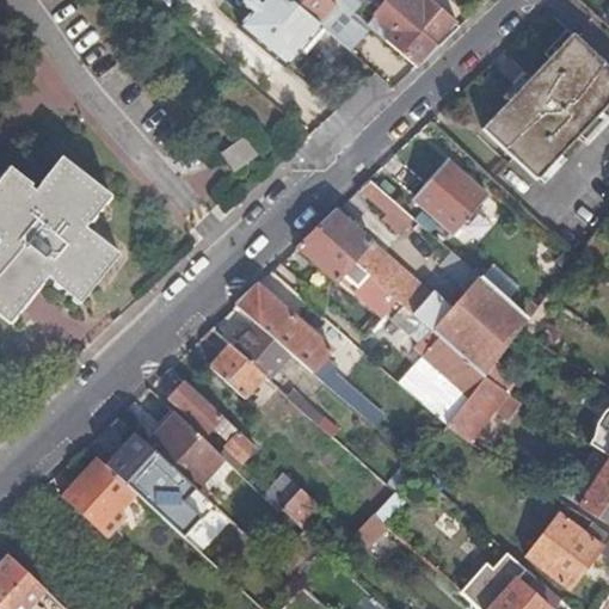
[(288,65),(323,24),(294,0),(264,0),(234,0),(233,1),(247,13),(251,8),(254,11),(243,25),(288,65)]
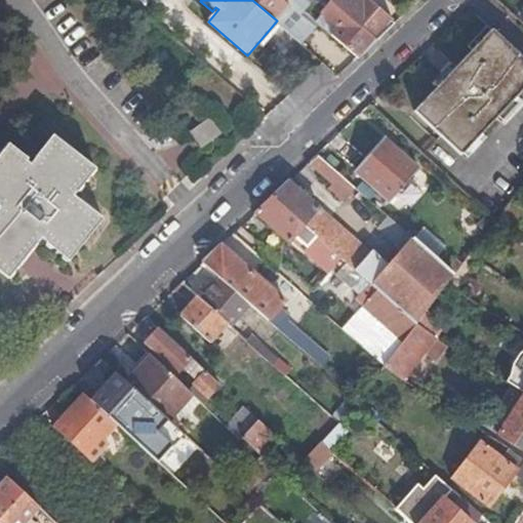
[(252,0),(277,21),(290,6),(283,0),(252,0)]
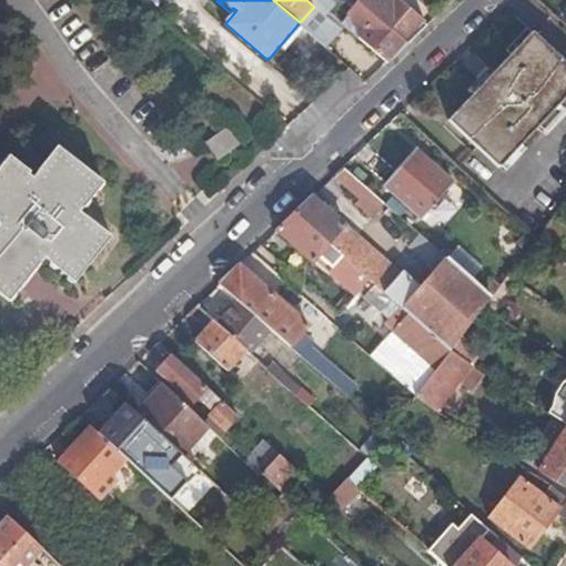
[(316,0),(327,9),(334,0),(316,0)]
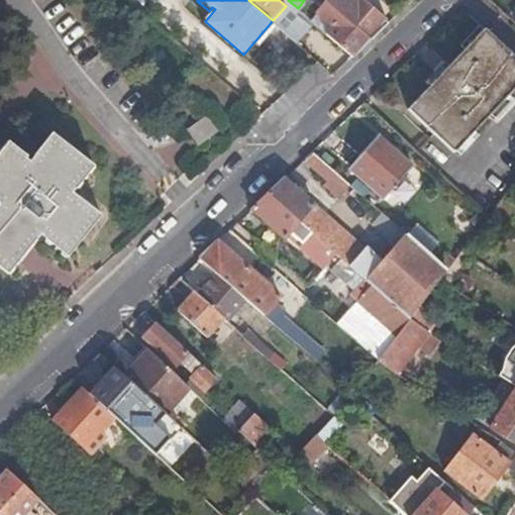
[(319,9),(327,0),(308,0),(319,9)]
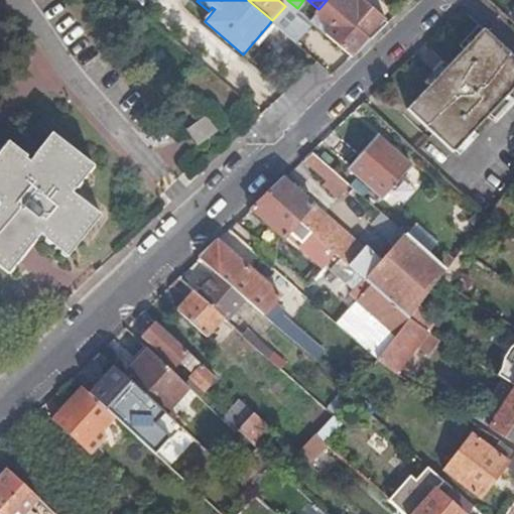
[(354,55),(372,36),(329,0),(327,0),(318,9),(317,10),(334,24),(327,32),(353,54),(354,55)]
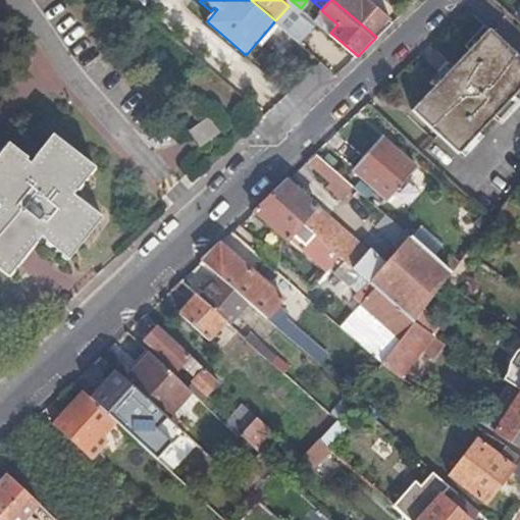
[(376,37),(395,19),(370,0),(332,0),(376,37)]
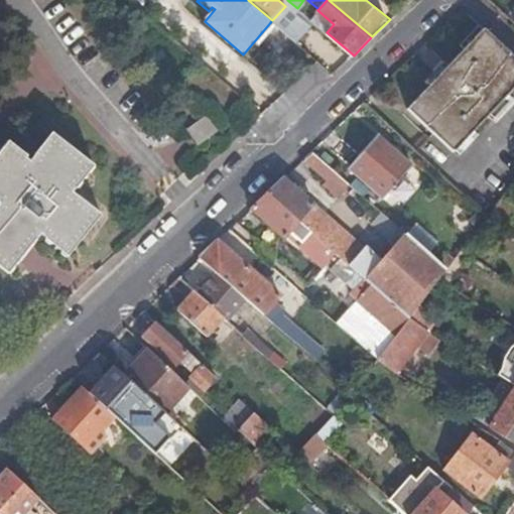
[(310,19),(327,32),(334,24),(317,10),(310,19)]
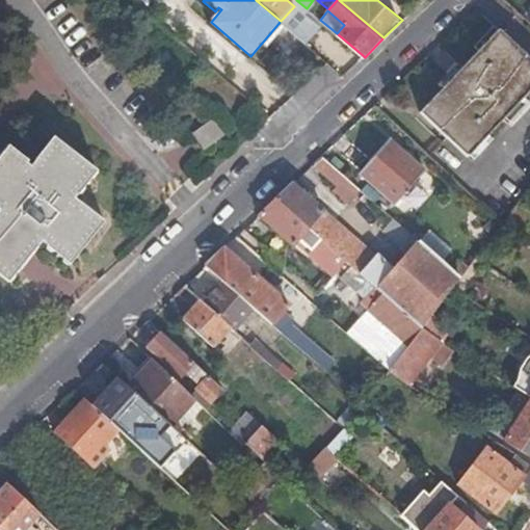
[(469,153),(523,97),(529,89),(529,56),(498,27),(476,52),(421,109),(469,153)]
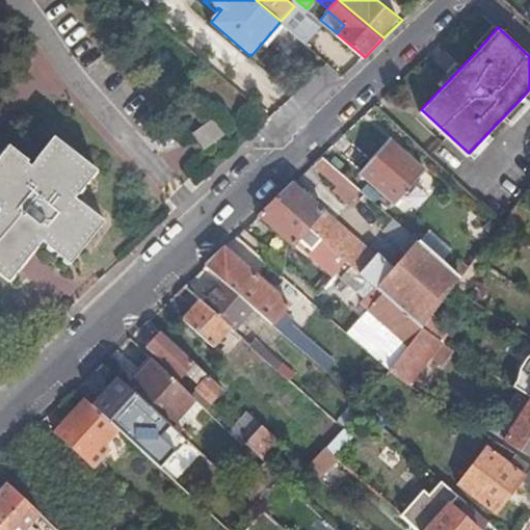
[(213,120),(194,132),(205,147),(223,134),(213,120)]
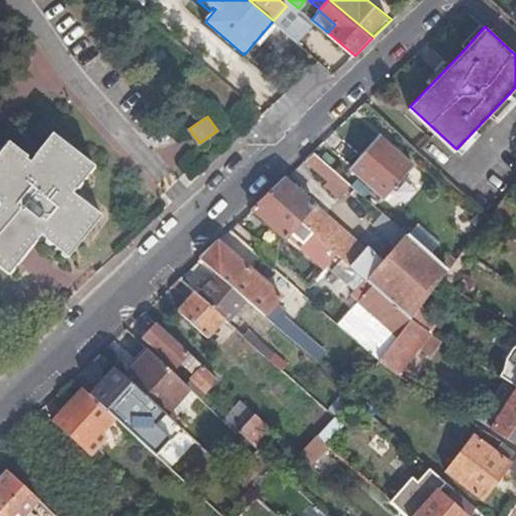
[(0,267),(8,274),(40,234),(68,256),(101,213),(72,189),(93,163),(52,129),(29,155),(7,137),(0,146),(0,267)]
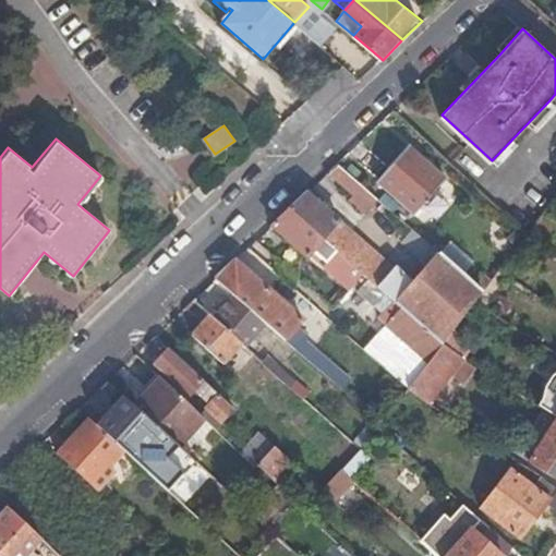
[(378,178),(417,210),(448,174),(411,142),(378,178)]
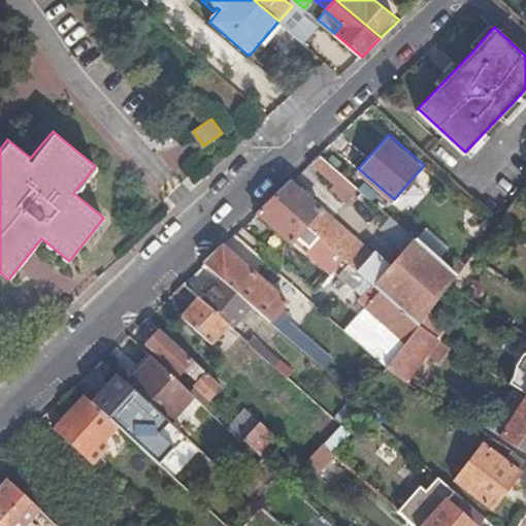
[(332,154),(326,161),(336,169),(341,162),(332,154)]
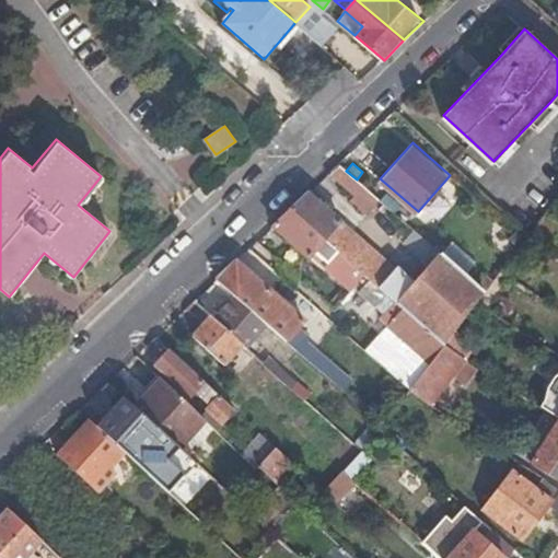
[(368,212),(380,199),(337,164),(329,172),(355,194),(351,198),(368,212)]
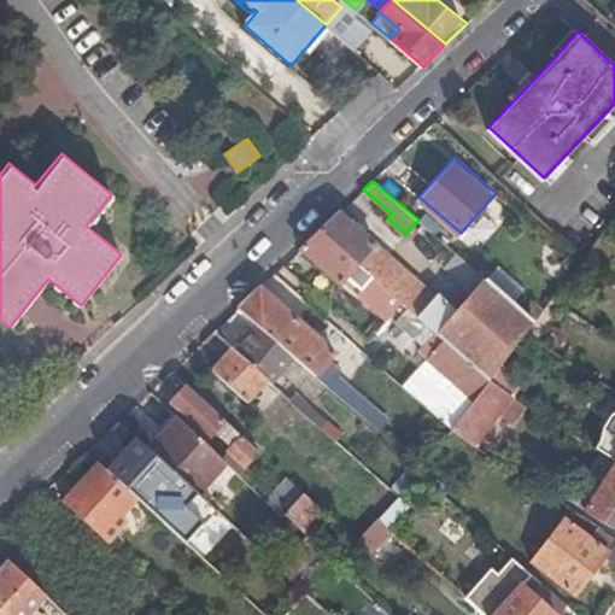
[(400,300),(491,379),(527,332),(537,320),(529,312),(487,277),(475,291),(457,311),(437,292),(434,294),(415,279),(363,233),(353,224),(339,211),(320,230),(397,298),(400,300)]
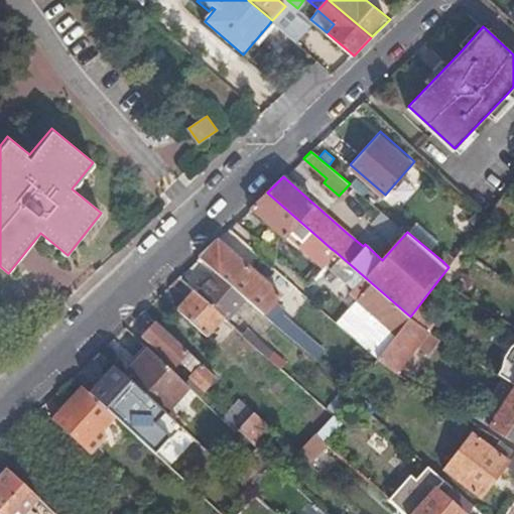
[(295,187),(303,195),(307,190),(298,183),(295,187)]
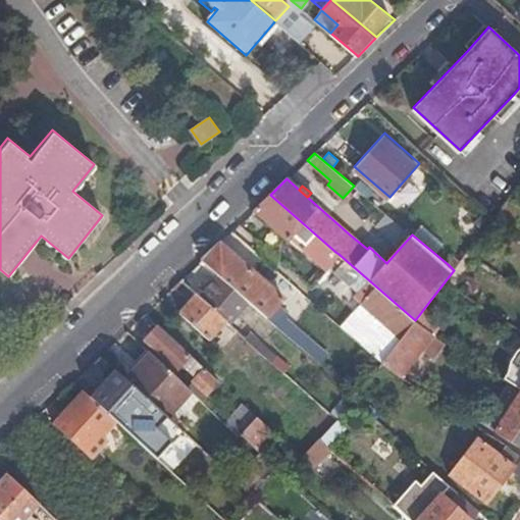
[(270,195),(253,211),(287,240),(293,234),(305,245),(307,243),(328,260),(335,252),(270,195)]
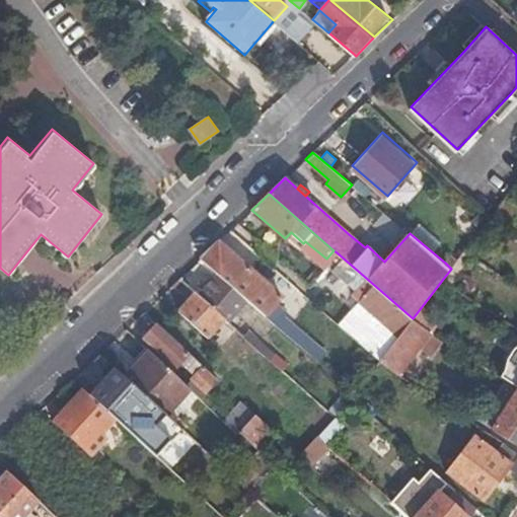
[(399,244),(410,233),(384,211),(374,223),(399,244)]
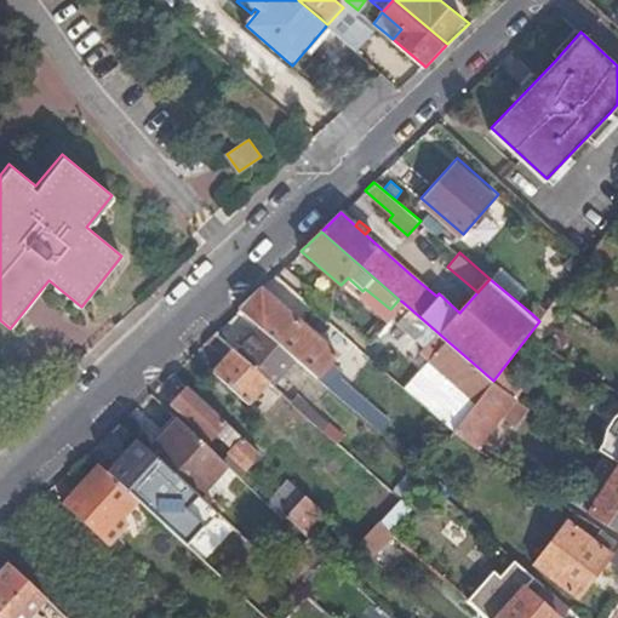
[(576,252),(567,262),(573,268),(583,259),(576,252)]
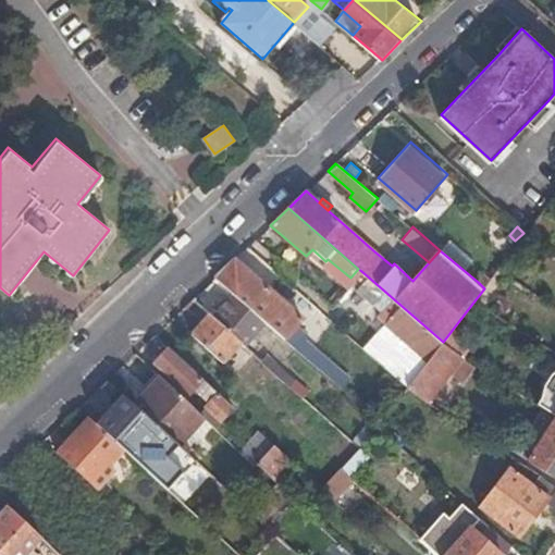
[(392,266),(394,263),(377,249),(374,251),(392,266)]
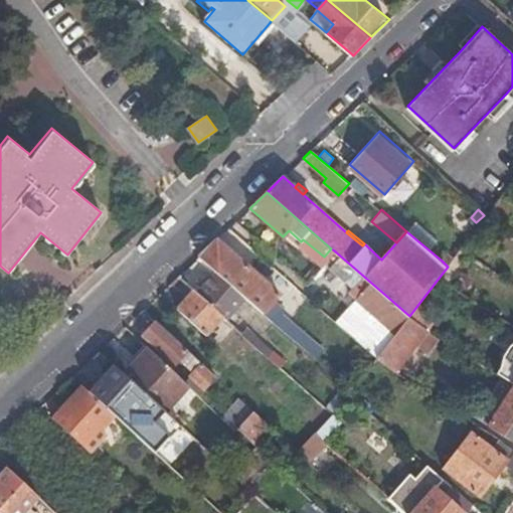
[(281,293),(218,237),(199,255),(217,272),(248,298),(264,311),(269,306),(281,293)]
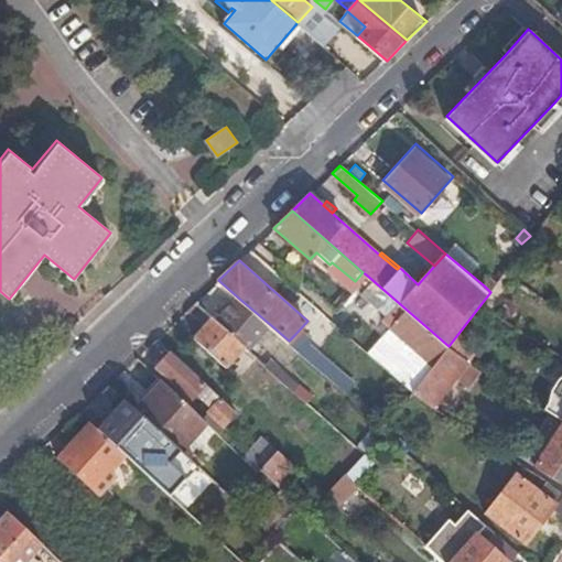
[(482,303),(496,312),(516,280),(505,272),(498,282),(490,292),(482,303)]
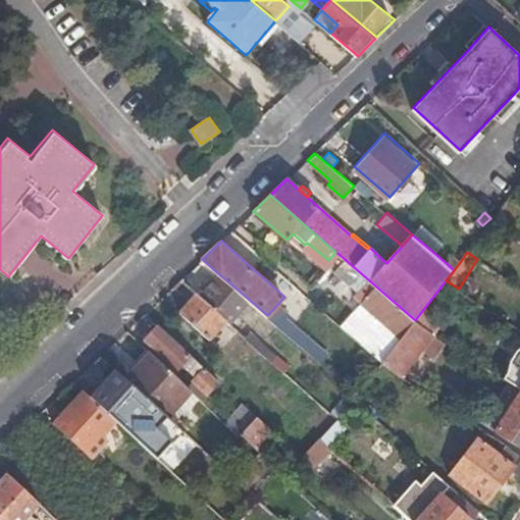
[(402,338),(415,320),(339,254),(334,259),(340,263),(334,269),(350,282),(348,286),(364,299),(362,302),(402,338)]
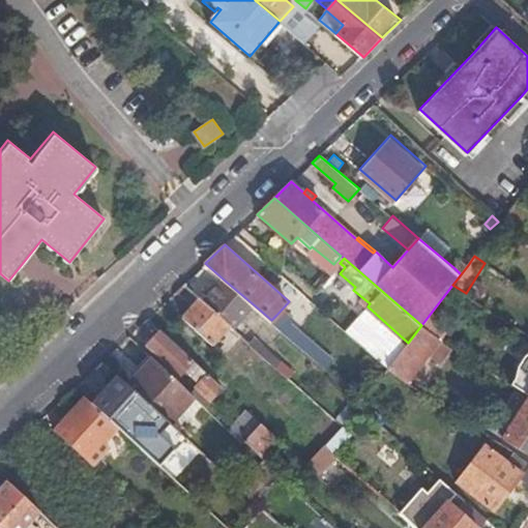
[(455,268),(461,274),(468,265),(461,260),(455,268)]
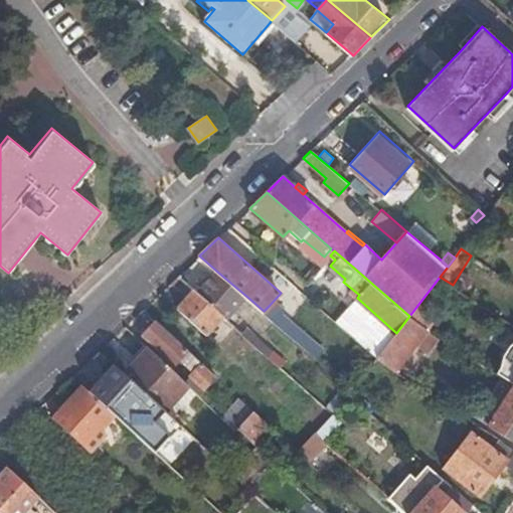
[(198,293),(223,316),(228,320),(248,298),(217,272),(198,293)]
